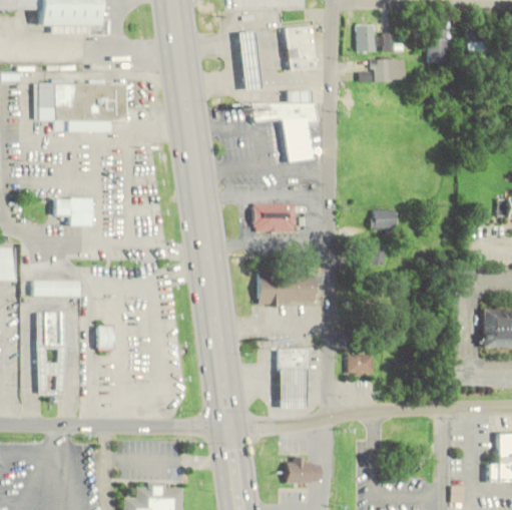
[(100,0),(100,19),(109,19),(109,35),(90,35),(90,33),(50,33),(50,25),(39,25),(39,9),(0,9),(0,0),(100,0)]
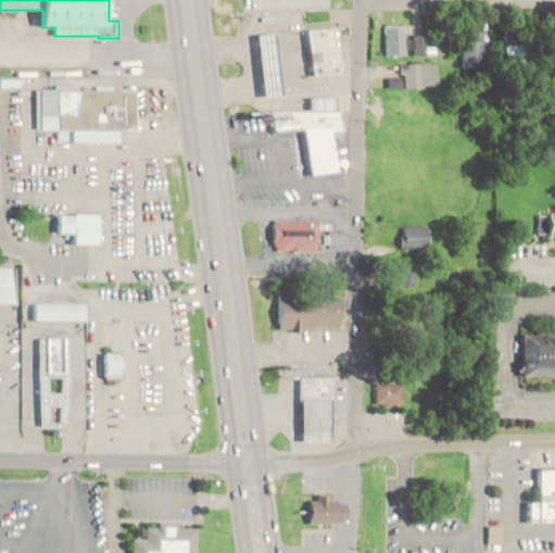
[(311,30),(315,77),(345,74),(341,27),(311,30)]
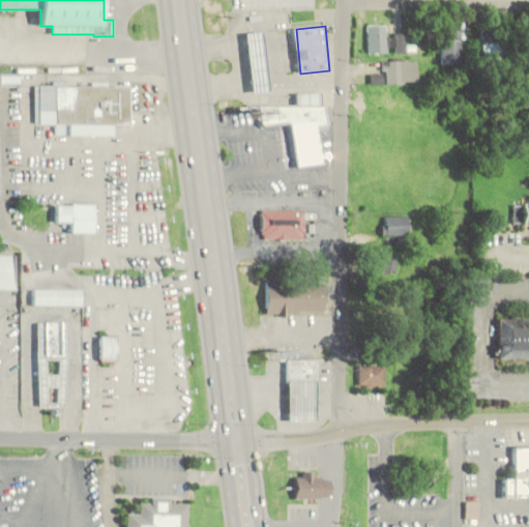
[(385,28),(366,28),(366,55),(405,55),(405,37),(385,37),(385,28)]
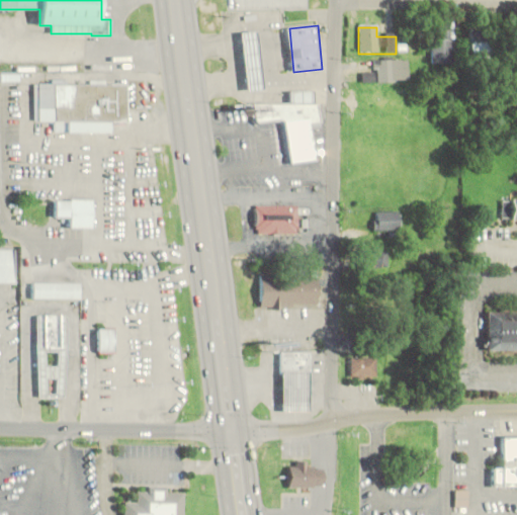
[(450,27),(431,27),(431,65),(450,65),(450,27)]
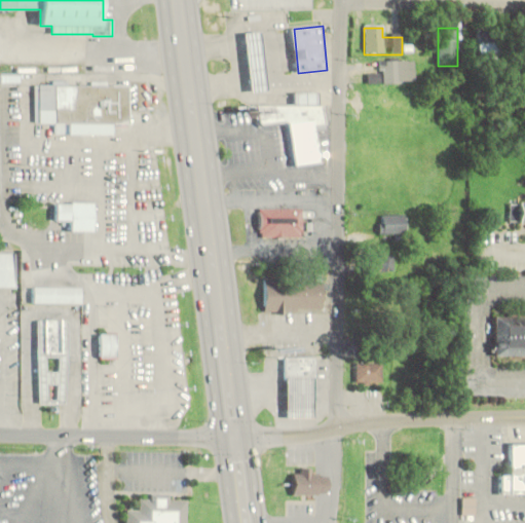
[(246,33),(260,32),(267,91),(252,94),(246,33)]
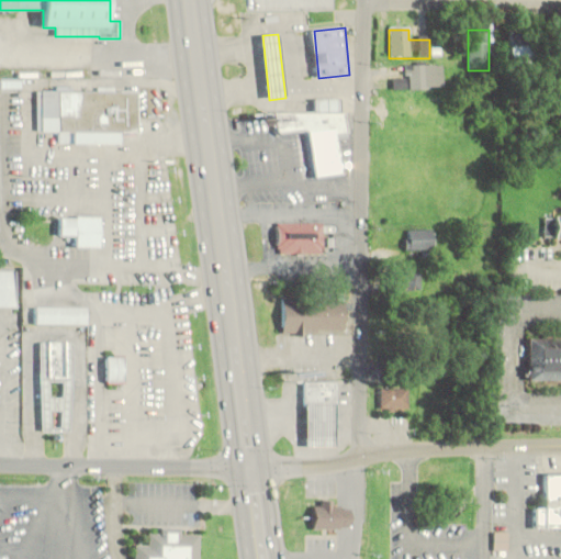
[(509,58),(525,58),(525,37),(509,37),(509,58)]
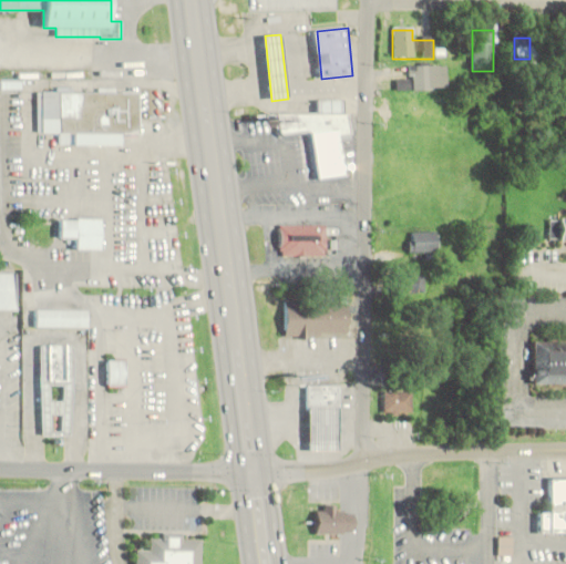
[(446,92),(446,67),(408,67),(408,81),(395,81),(395,92),(446,92)]
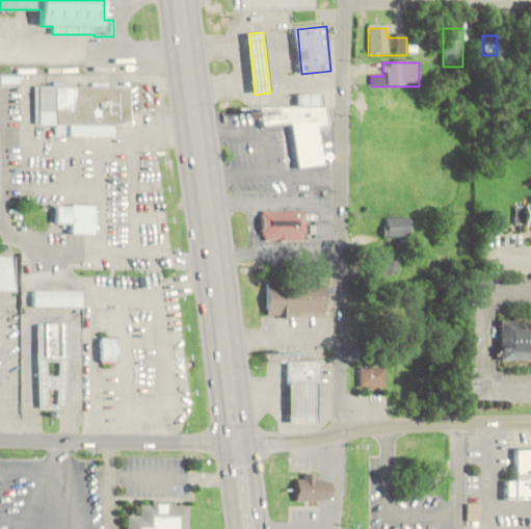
[(131,87),(130,126),(114,125),(114,137),(69,137),(69,136),(55,135),(55,125),(34,125),(34,86),(131,87)]
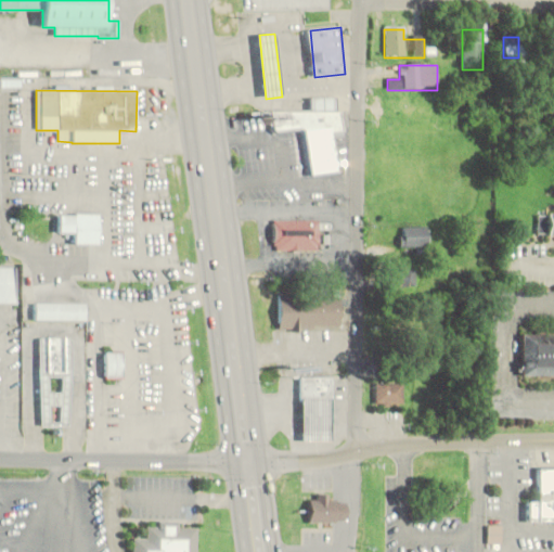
[(311,112),(311,98),(337,98),(337,112),(311,112)]
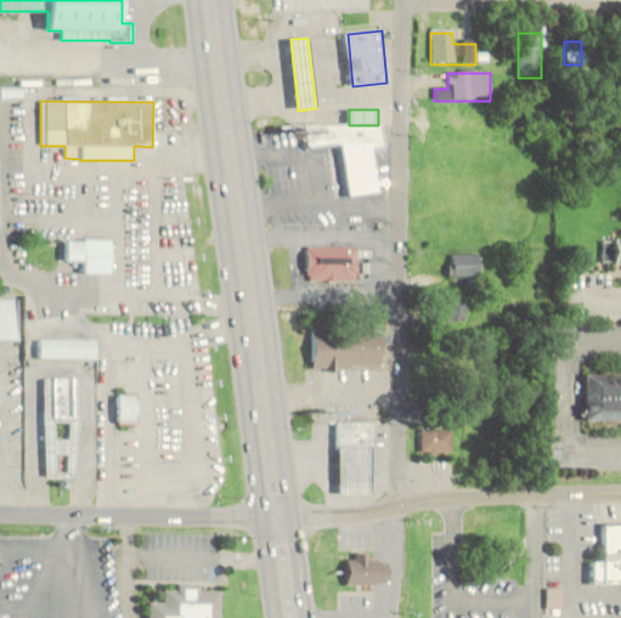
[(349,196),(380,193),(374,152),(388,151),(384,124),(378,125),(349,125),(305,125),(309,147),(340,145),(349,196)]
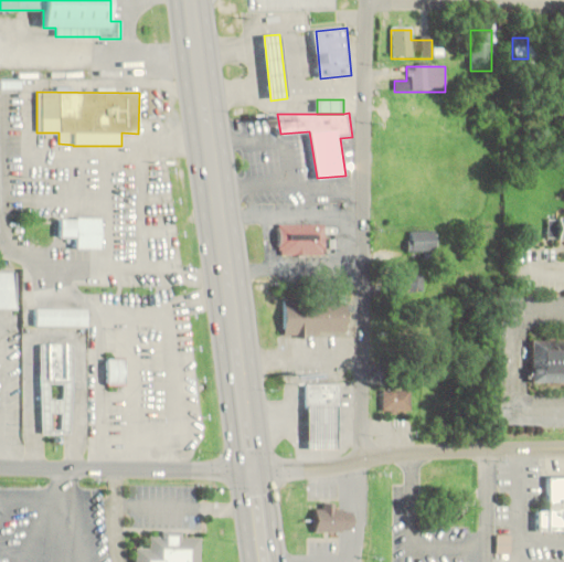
[(103,219),(102,250),(76,248),(76,237),(61,237),(61,219),(76,220),(76,218),(103,219)]
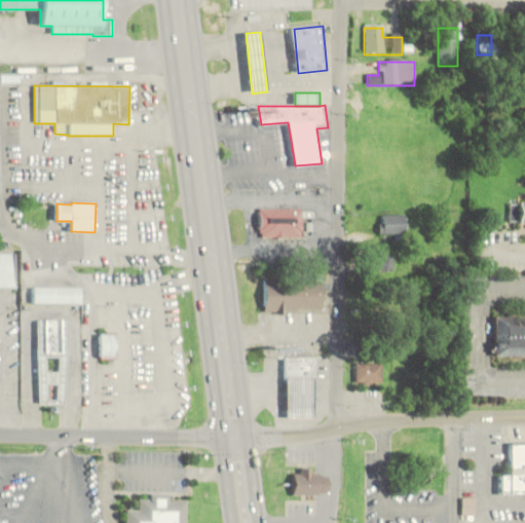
[(302,210),(302,236),(285,236),(285,238),(275,238),(275,237),(262,236),(262,232),(259,232),(259,209),(302,210)]
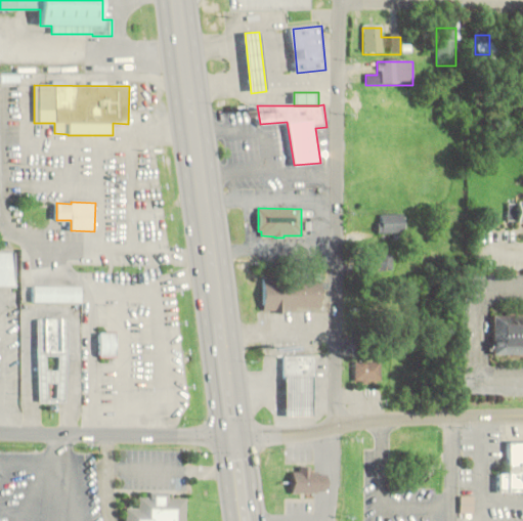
[(0,286),(14,287),(15,253),(0,252),(0,286)]
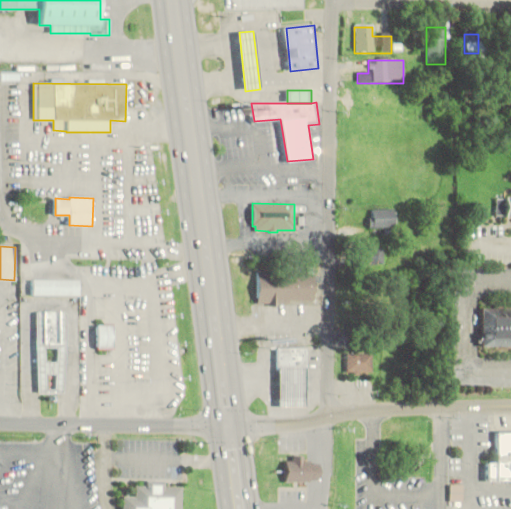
[(383,267),(383,251),(362,251),(362,267),(383,267)]
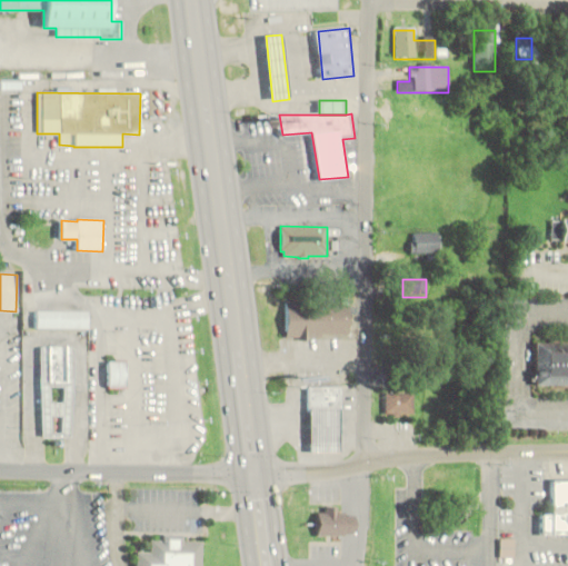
[(350,304),(349,334),(321,333),(321,337),(308,337),(308,339),(299,339),(299,337),(286,337),(287,301),(350,304)]
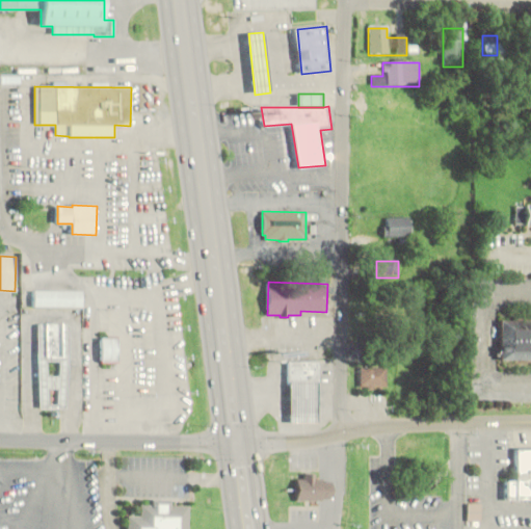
[(33,290),(33,307),(82,308),(83,291),(33,290)]
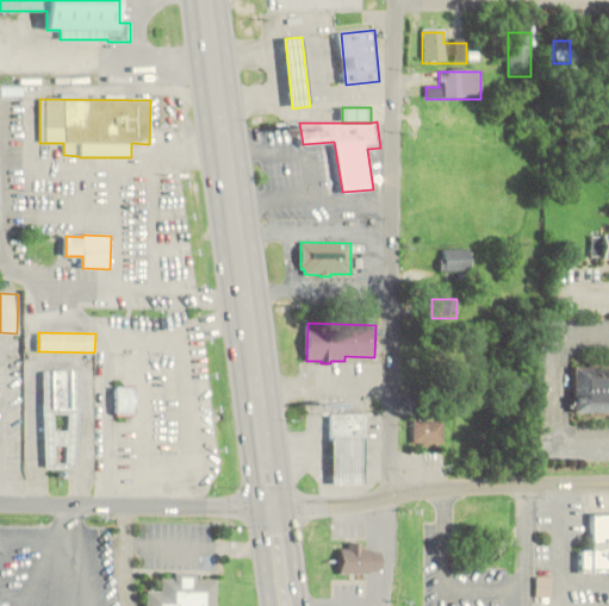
[(608,369),(570,369),(570,416),(608,416),(608,369)]
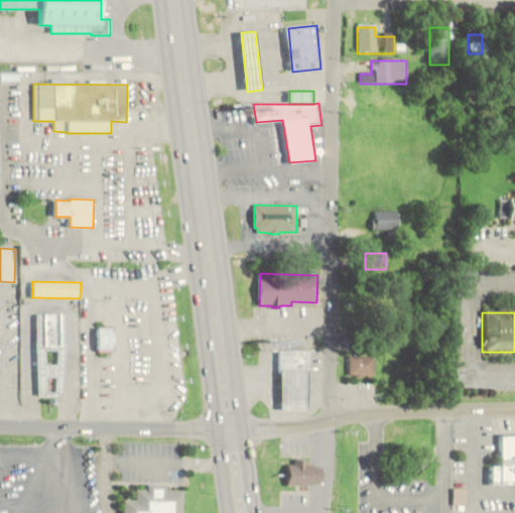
[(60,313),(68,314),(68,348),(65,396),(38,396),(36,348),(37,313),(44,313),(44,346),(59,347),(60,313)]
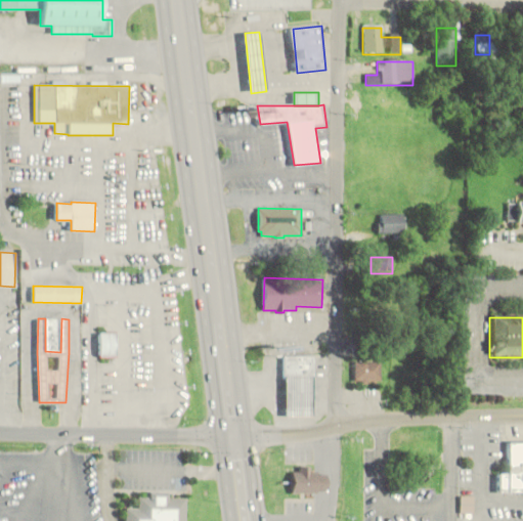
[(45,318),(61,318),(60,352),(45,351),(45,318)]
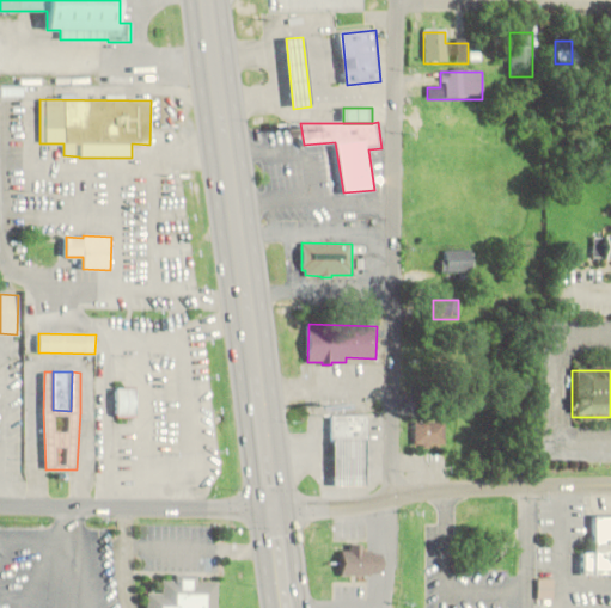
[(116,388),(117,417),(138,417),(138,388),(116,388)]
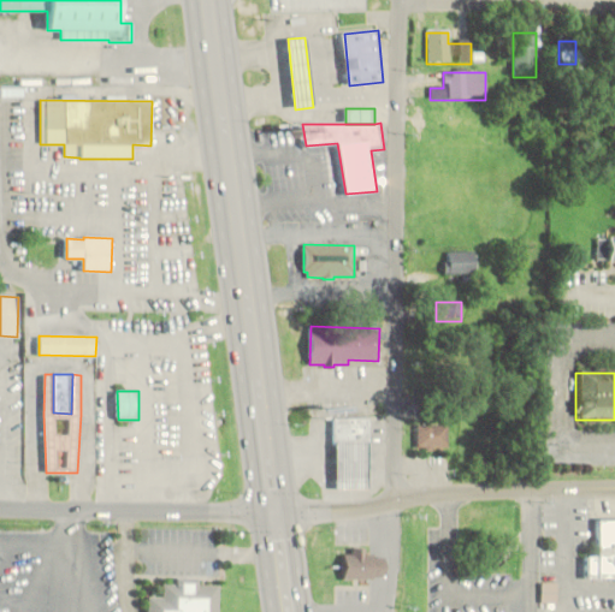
[(335,419),(335,441),(336,441),(367,441),(370,441),(370,419),(335,419)]
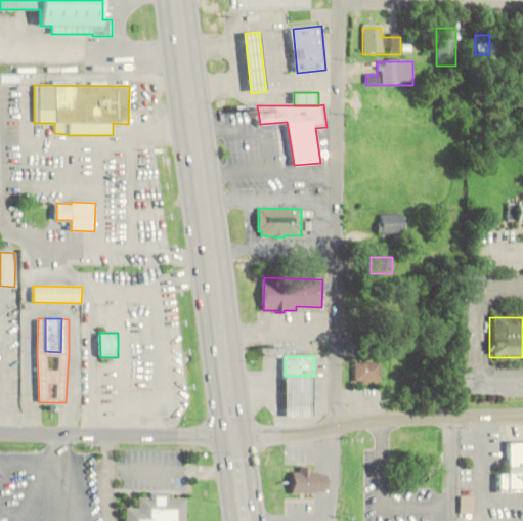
[(380,363),(354,363),(354,385),(380,385),(380,363)]
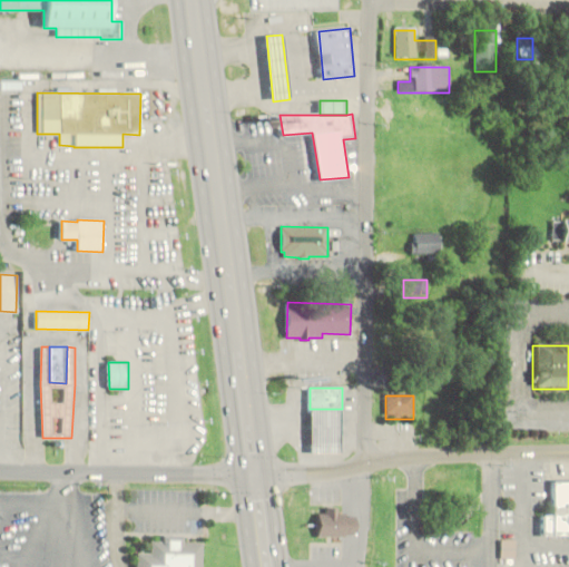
[(311,453),(340,453),(340,409),(311,409),(311,453)]
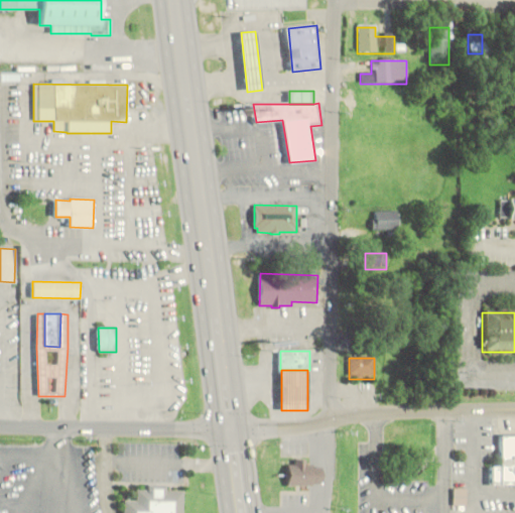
[(500,470),(490,470),(490,489),(514,488),(514,436),(500,437),(500,470)]
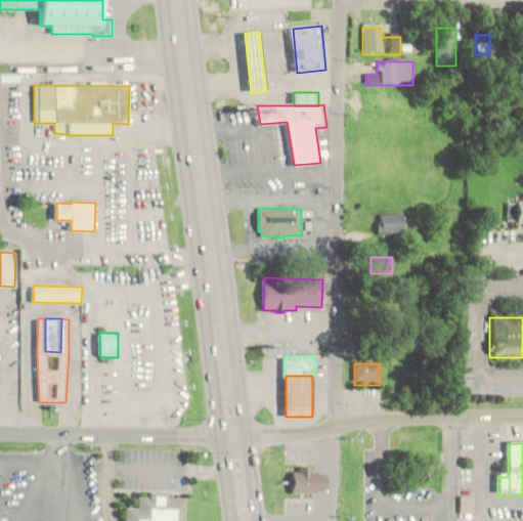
[(292,472),(292,492),(316,493),(316,490),(325,490),(325,474),(317,474),(317,472),(309,472),(310,468),(299,467),(299,472),(292,472)]
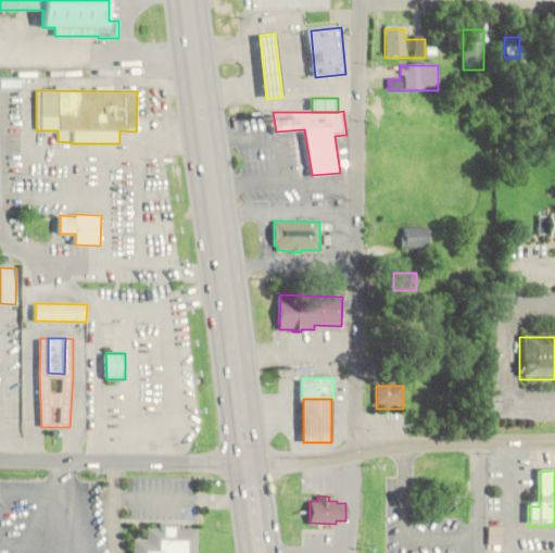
[(156,523),(156,527),(146,527),(146,538),(133,538),(131,552),(197,552),(197,529),(176,528),(176,523),(156,523)]
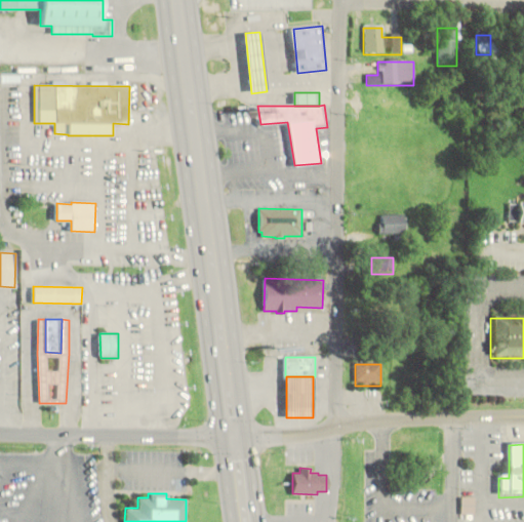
[(461,517),(474,517),(474,500),(462,500),(461,517)]
